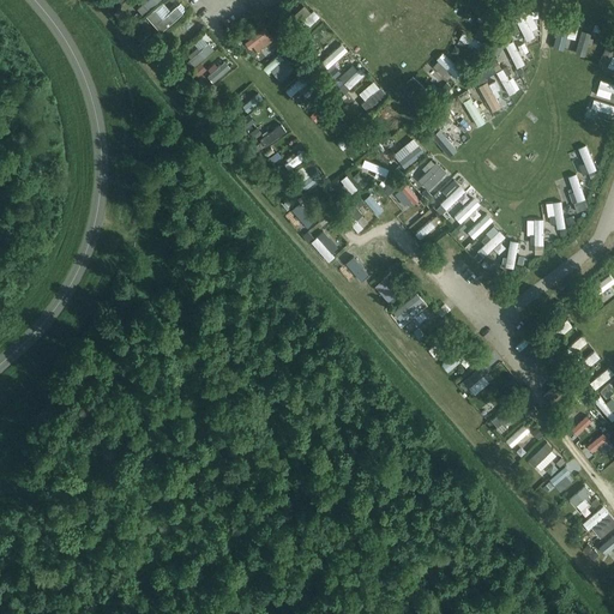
[(272,12),(286,0),(270,0),(265,5),(272,12)]
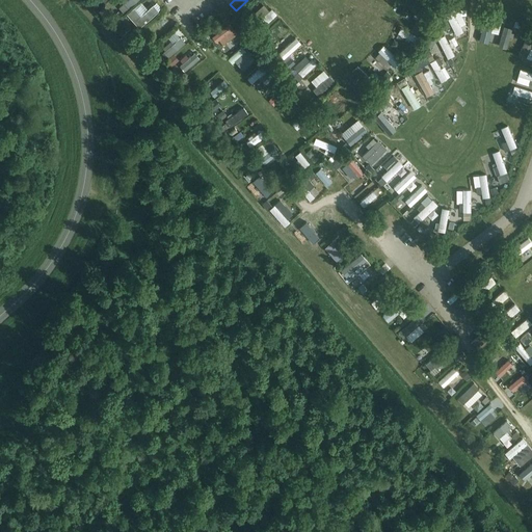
[(159,10),(154,4),(141,16),(134,7),(127,14),(139,27),(159,10)]
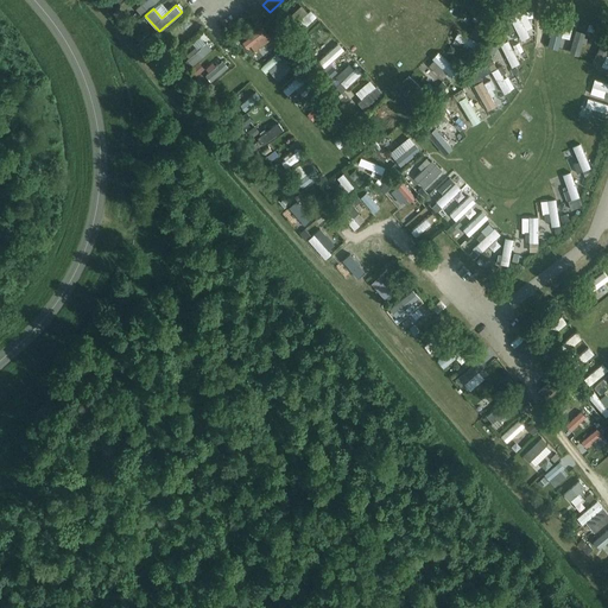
[(306,23),(316,18),(311,8),(302,12),(306,23)]
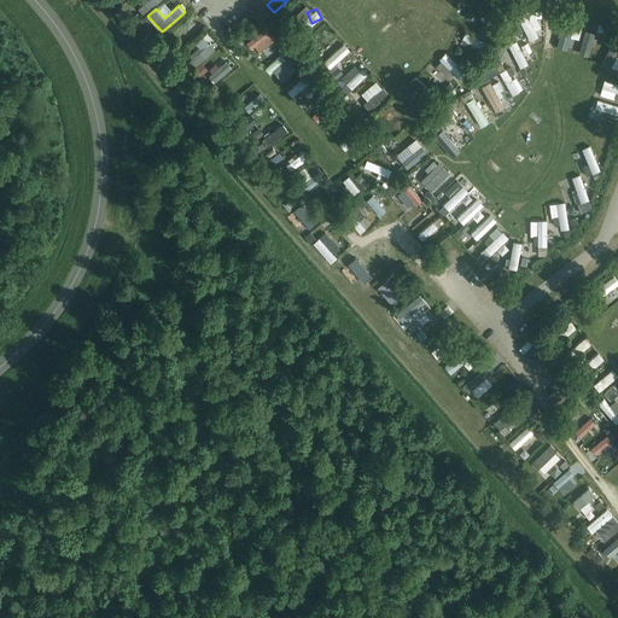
[(532,40),(538,36),(526,11),(519,15),(532,40)]
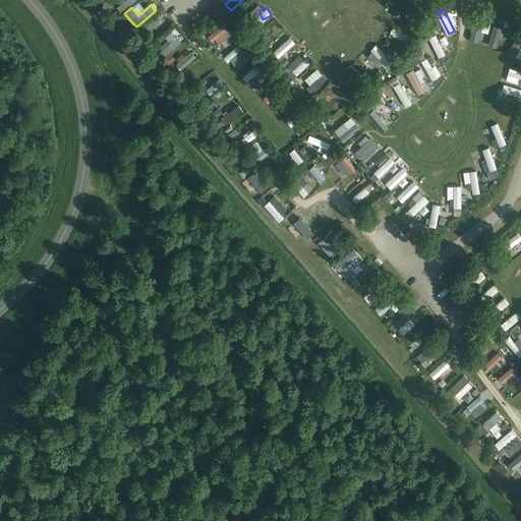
[(465,37),(474,37),(474,18),(470,18),(470,25),(465,25),(465,37)]
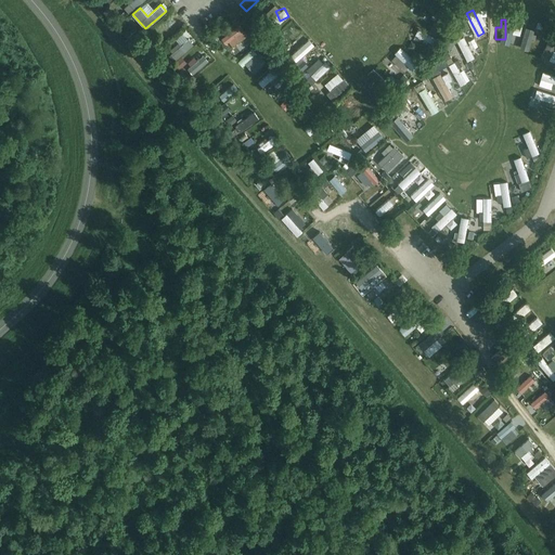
[(525,49),(534,27),(526,23),(516,46),(525,49)]
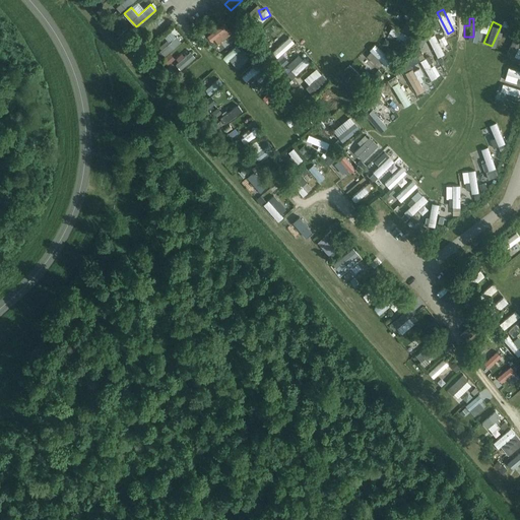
[(212,38),(217,44),(222,40),(217,34),(224,28),(221,22),(202,37),(206,43),(212,38)]
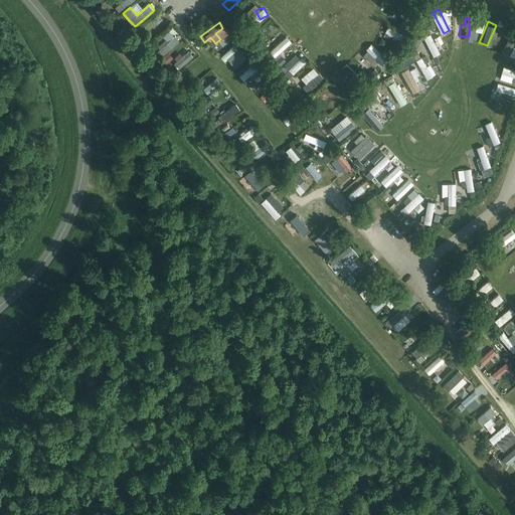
[(267,44),(280,31),(274,25),(261,38),(267,44)]
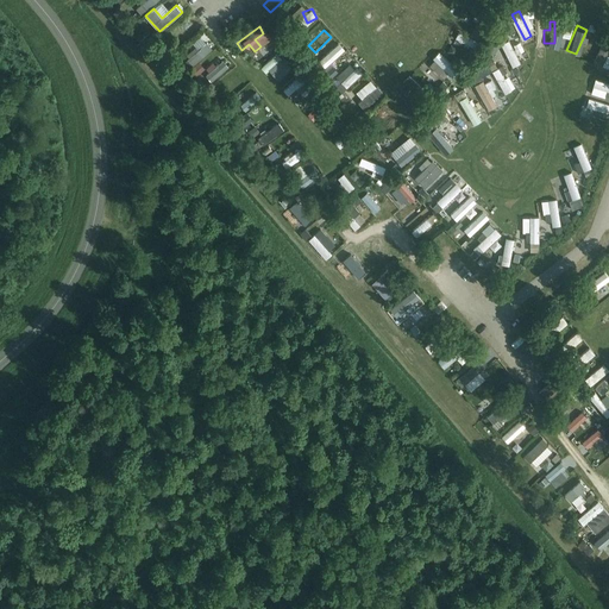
[(453,41),(475,46),(478,37),(456,31),(453,41)]
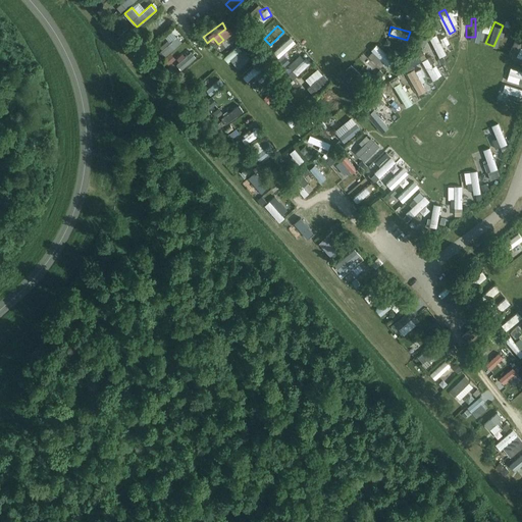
[(502,49),(511,52),(519,32),(511,28),(502,49)]
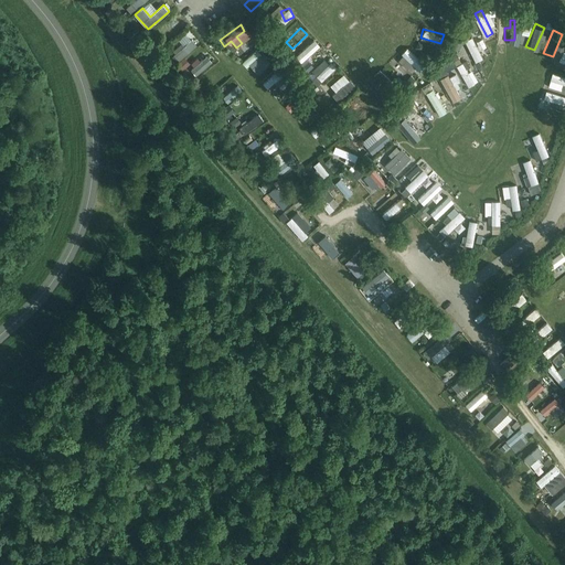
[(171,49),(183,59),(196,43),(185,33),(171,49)]
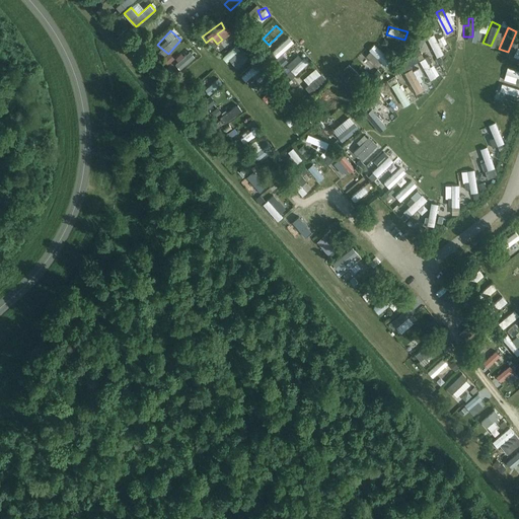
[(291,39),(277,49),(283,56),(296,46),(291,39)]
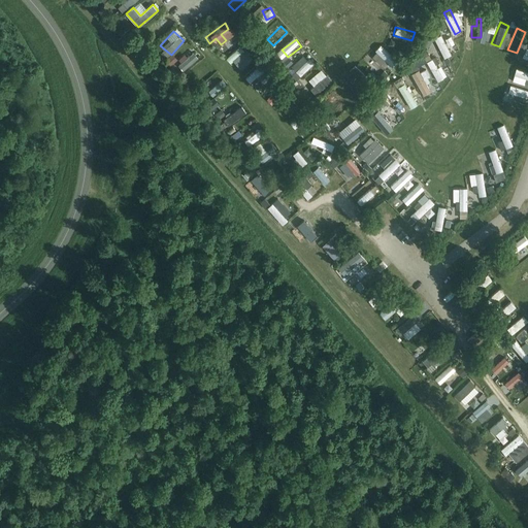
[(443,55),(451,53),(446,40),(439,43),(443,55)]
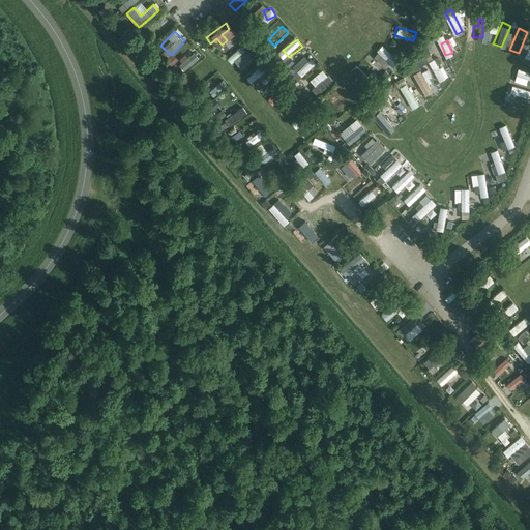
[(392,66),(399,60),(381,42),(375,48),(392,66)]
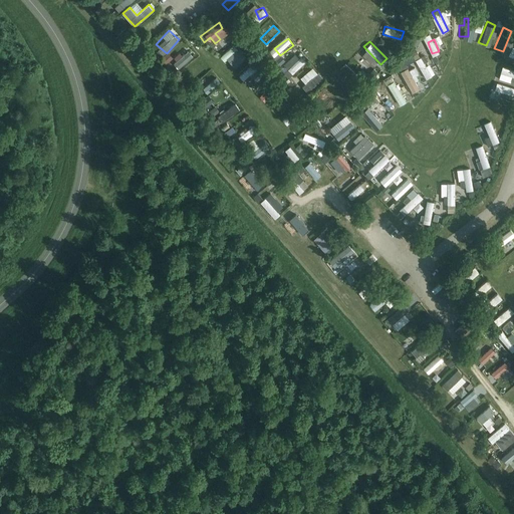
[(225,62),(239,49),(234,42),(219,55),(225,62)]
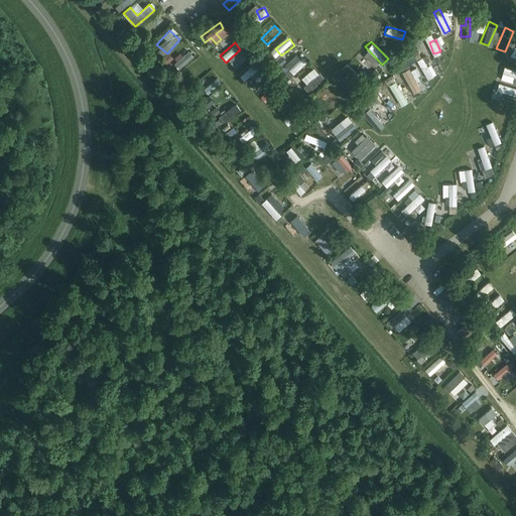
[(419,49),(412,53),(422,74),(429,70),(419,49)]
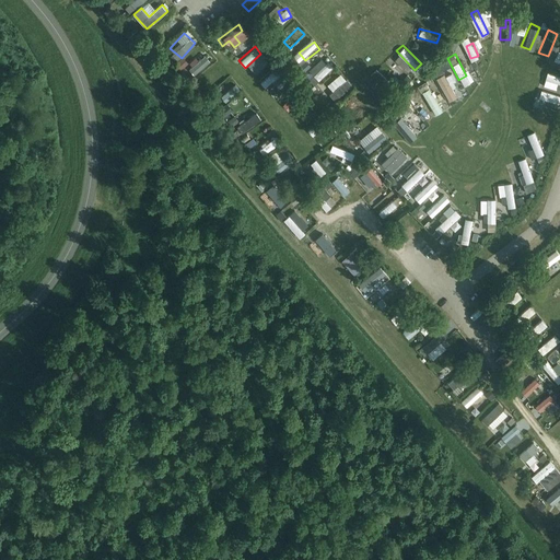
[(549,56),(552,67),(559,63),(559,59),(559,54),(549,56)]
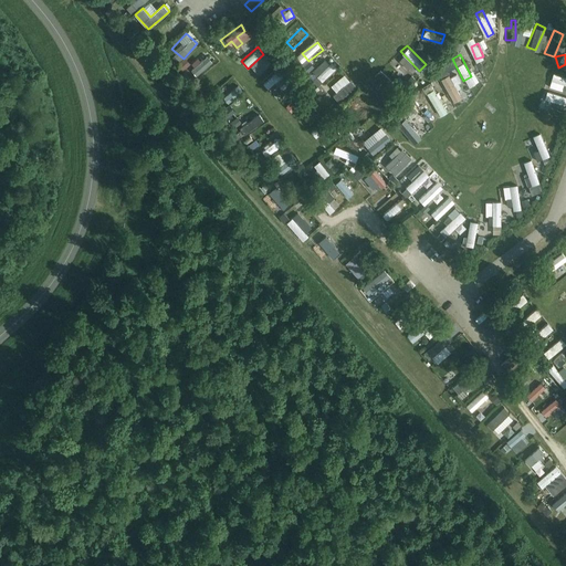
[(314,65),(320,71),(324,66),(320,61),(314,65)]
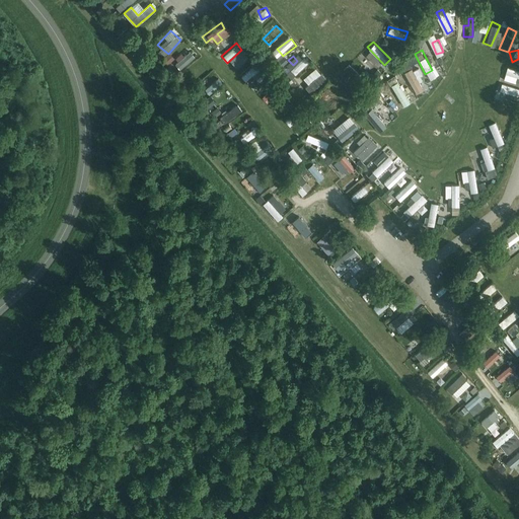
[(294,64),(298,70),(308,62),(304,56),(294,64)]
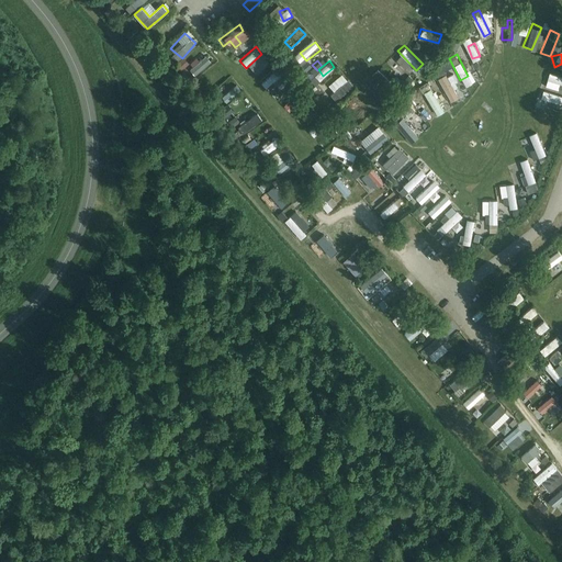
[(436,70),(445,93),(451,91),(444,68),(436,70)]
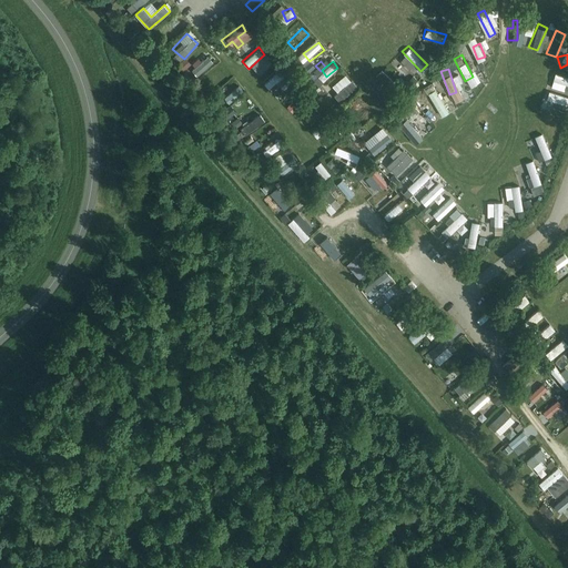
[(374,89),(385,77),(377,70),(367,83),(374,89)]
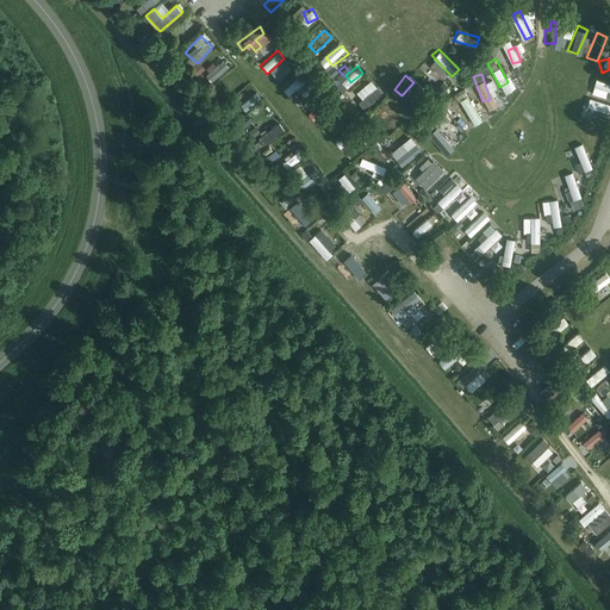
[(604,110),(609,92),(609,80),(595,75),(591,86),(592,86),(585,104),(604,110)]
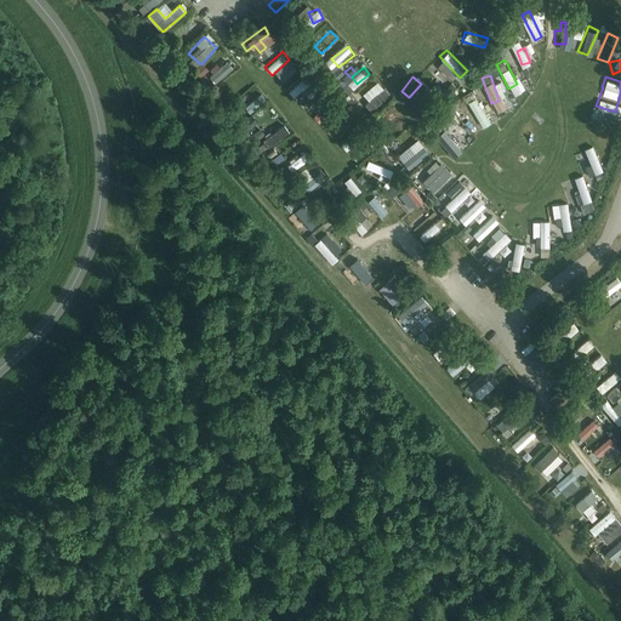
[(238,93),(246,86),(239,78),(231,85),(238,93)]
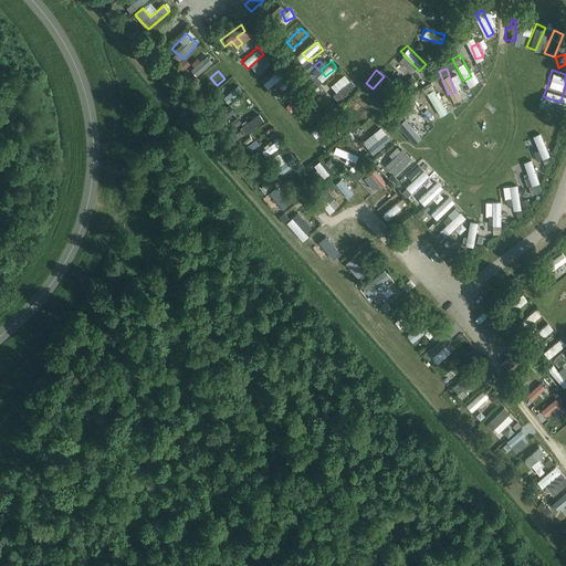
[(336,88),(333,84),(336,82),(332,76),(325,82),(338,97),(355,84),(349,77),(336,88)]
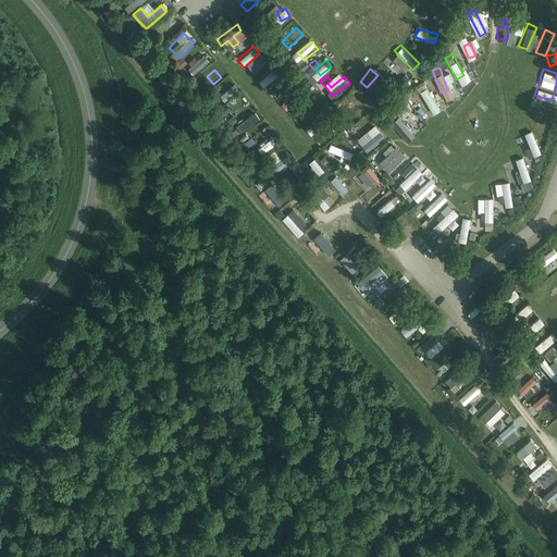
[(220,95),(225,101),(240,89),(234,82),(220,95)]
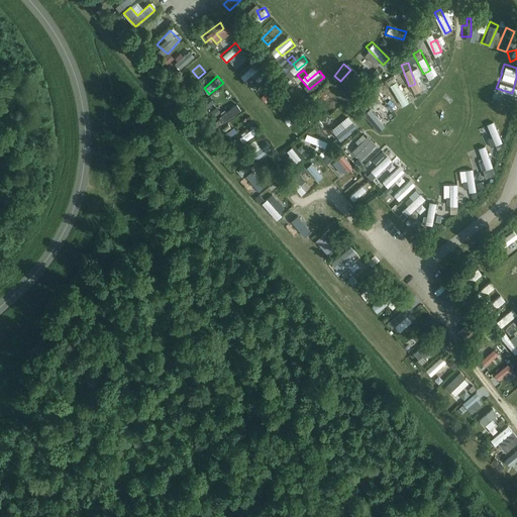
[(387,79),(398,99),(404,95),(393,76),(387,79)]
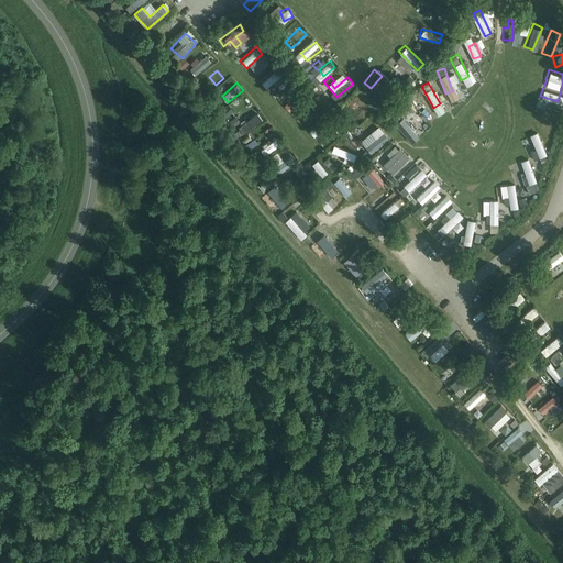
[(309,95),(311,91),(307,86),(285,106),(290,112),(295,108),(309,95)]
